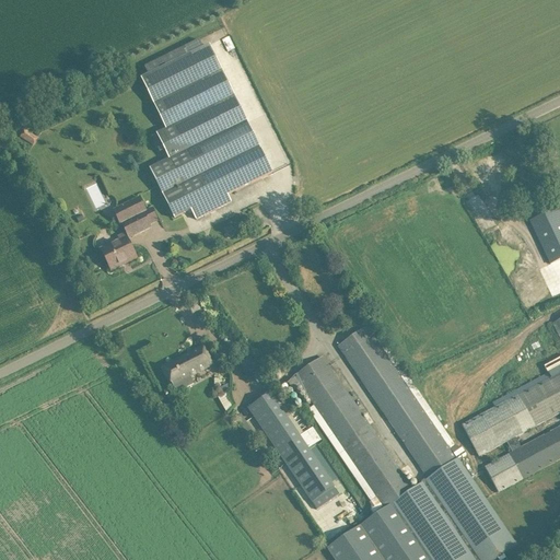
[(168,159),(150,168),(163,196),(175,219),(191,210),(196,220),(232,202),(229,195),(272,173),(209,44),(203,47),(199,39),(173,53),(144,67),(149,74),(141,78),(166,129),(156,133),(156,135),(152,137),(160,153),(164,150),(168,159)]
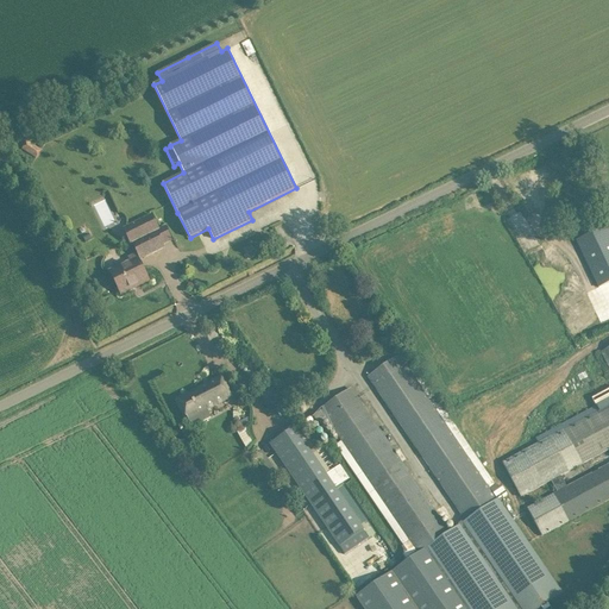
[(29,139),(22,149),(37,158),(43,149),(29,139)]
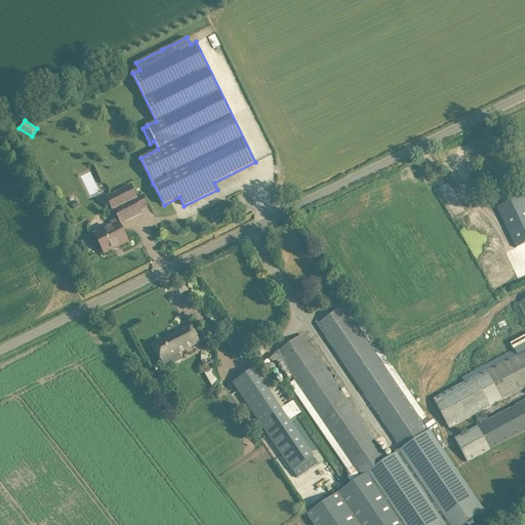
[(131,185),(112,194),(119,209),(120,211),(125,220),(142,212),(137,203),(135,201),(138,200),(131,185)]
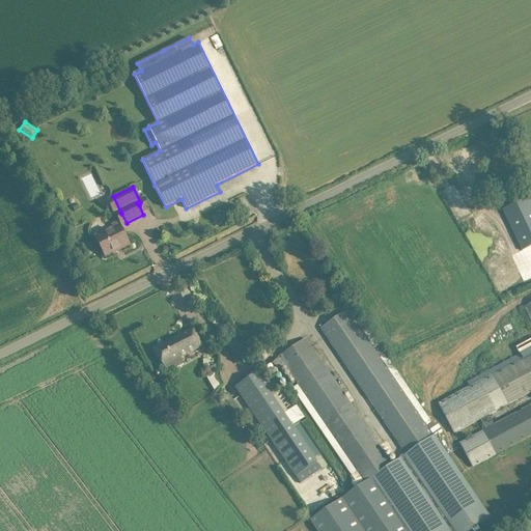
[(530,196),(529,197),(502,210),(522,251),(530,246),(530,196)]
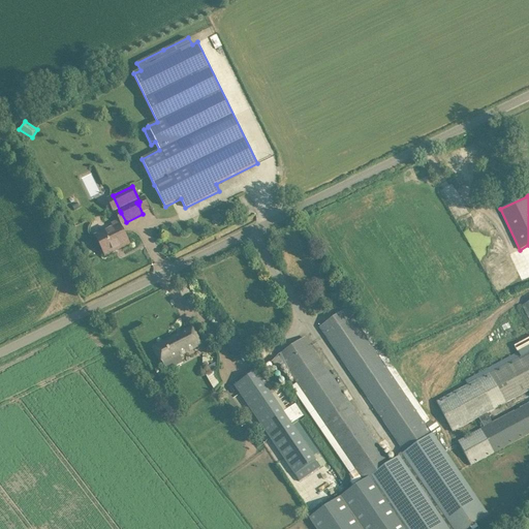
[(488,239),(485,241),(491,251),(502,245),(483,210),(474,214),(475,216),(474,216),(475,218),(476,217),(477,219),(476,219),(477,221),(478,221),(479,222),(478,223),(479,225),(480,224),(481,225),(479,227),(483,232),(485,231),(488,239)]
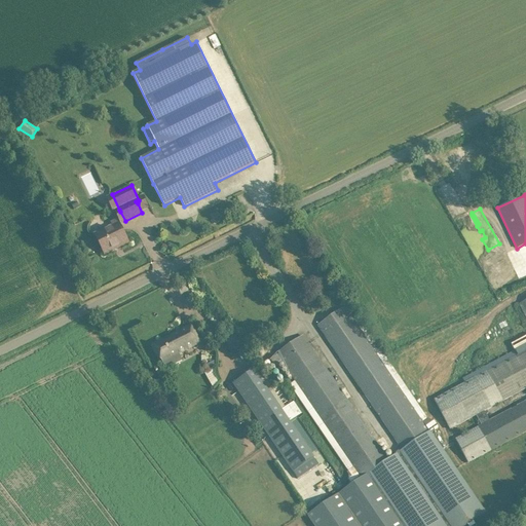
[(118,221),(95,233),(105,254),(128,242),(118,221)]
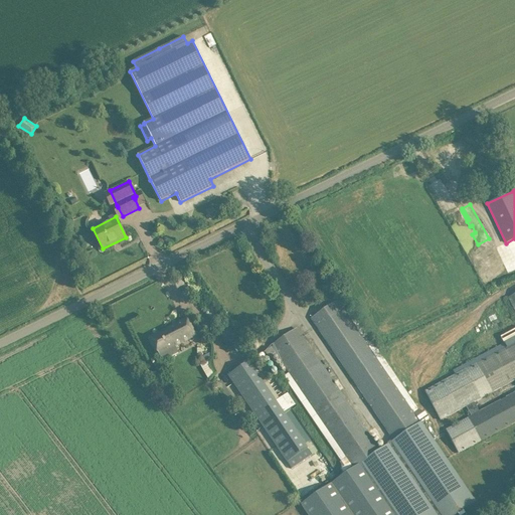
[(336,301),(312,318),(317,326),(395,440),(380,450),(359,464),(393,514),(457,514),(458,514),(465,514),(463,511),(475,503),(476,502),(421,421),(424,419),(425,420),(428,418),(424,412),(423,413),(421,414),(417,417),(345,313),(342,309),(342,308),(349,303),(337,284),(335,285),(329,289),(336,301)]
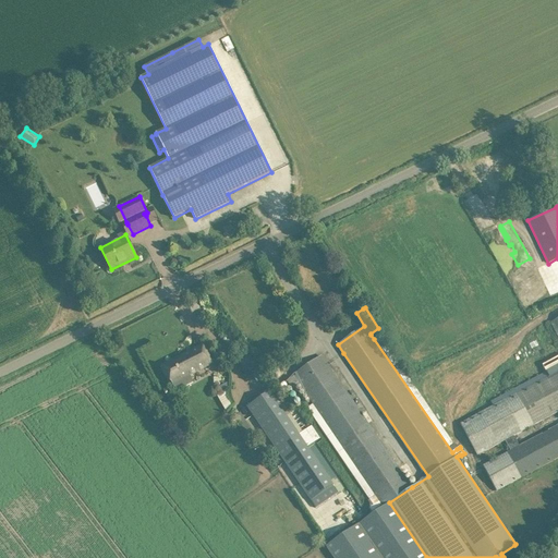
[(203,344),(162,365),(172,384),(180,380),(184,388),(194,383),(190,375),(213,363),(203,344)]
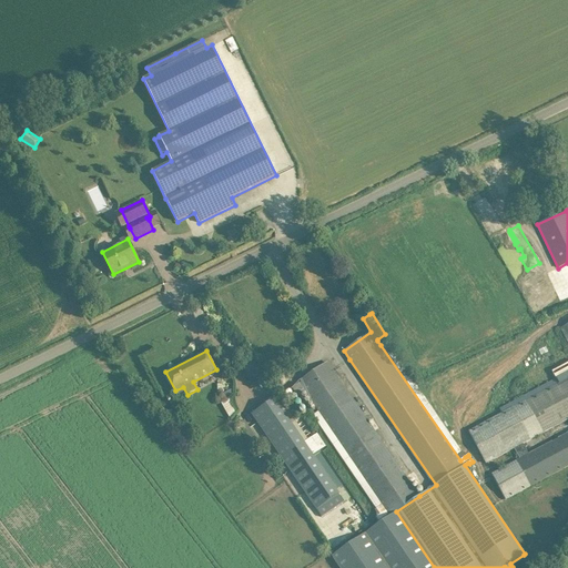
[(250,369),(245,371),(250,379),(260,375),(253,358),(246,362),(250,369)]
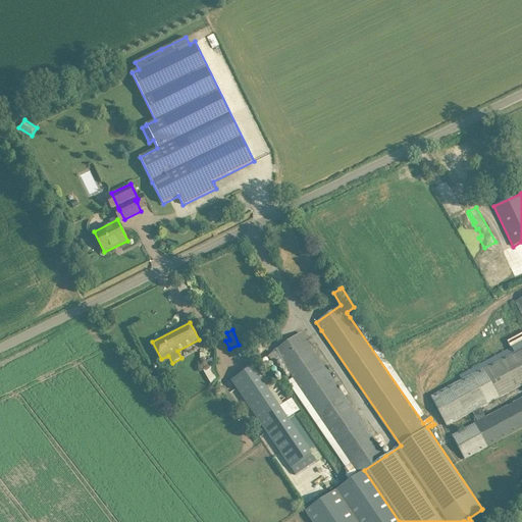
[(251,330),(244,334),(248,343),(255,338),(251,330)]
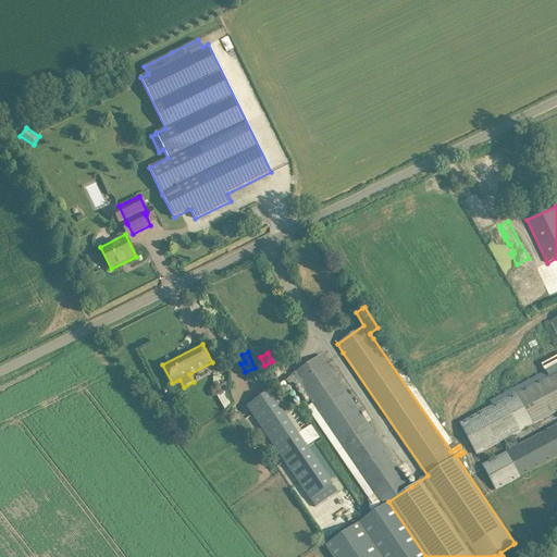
[(294,374),(287,380),(292,387),(299,382),(313,403),(307,407),(374,504),(370,507),(373,512),(388,502),(411,486),(326,363),(321,355),(294,373),(294,374)]
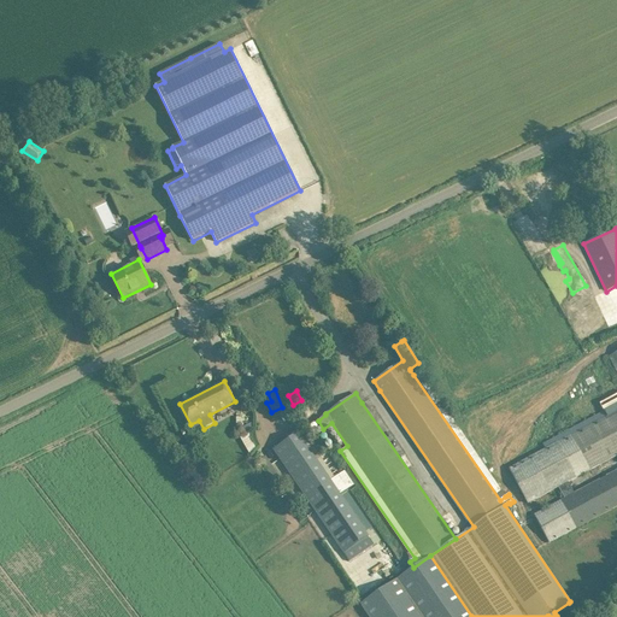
[(616,393),(598,405),(601,411),(542,445),(545,450),(546,451),(510,470),(528,505),(558,488),(564,499),(534,515),(548,542),(616,505),(616,393)]
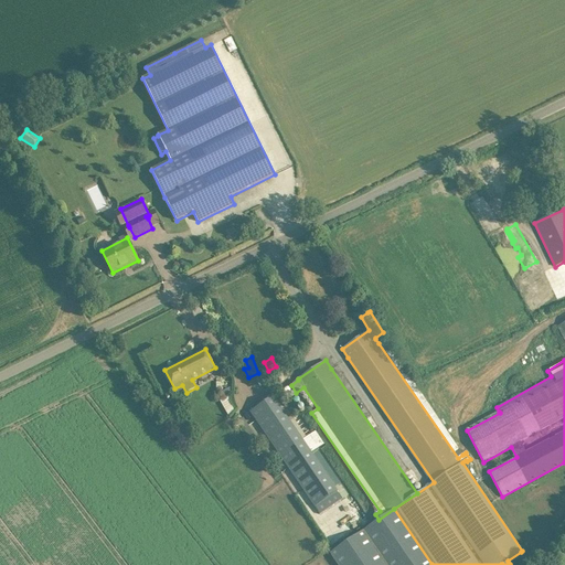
[(273,396),(251,411),(288,467),(304,490),(321,515),(343,500),(326,473),(310,451),(304,440),(289,420),(274,396),(273,396)]
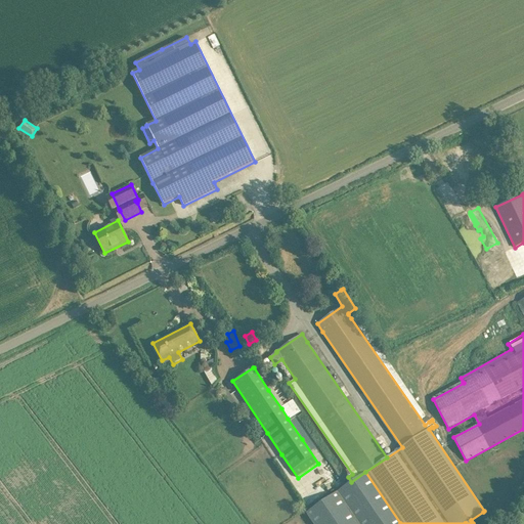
[(341,489),(304,514),(311,523),(400,523),(365,472),(351,482),(341,489)]
